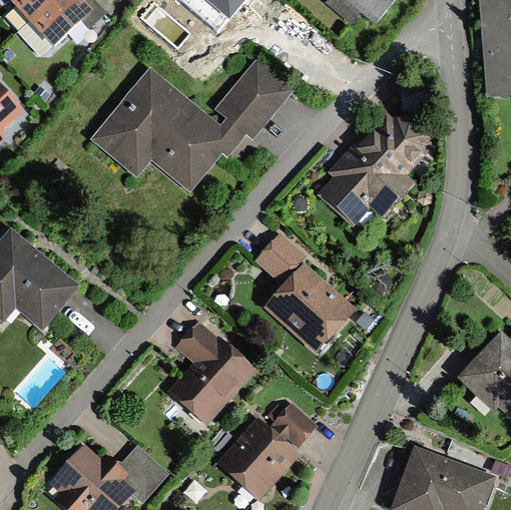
[(11,0),(29,19),(49,0),(11,0)]
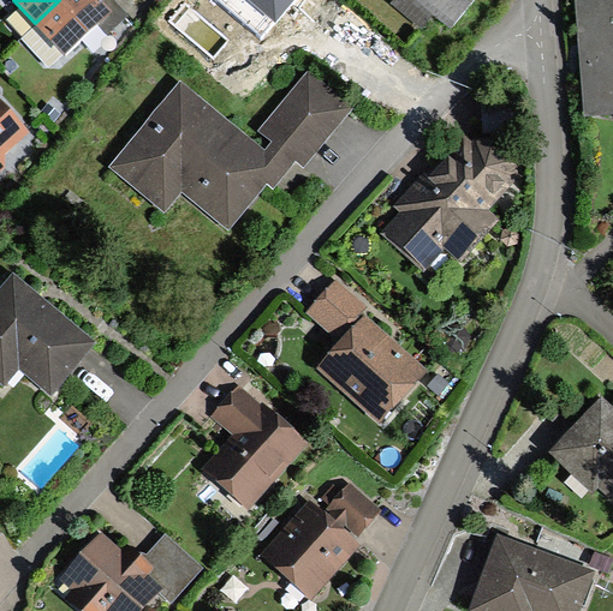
[(102,0),(101,1),(100,0),(59,0),(35,23),(64,53),(96,23),(105,33),(126,13),(113,0),(102,0)]
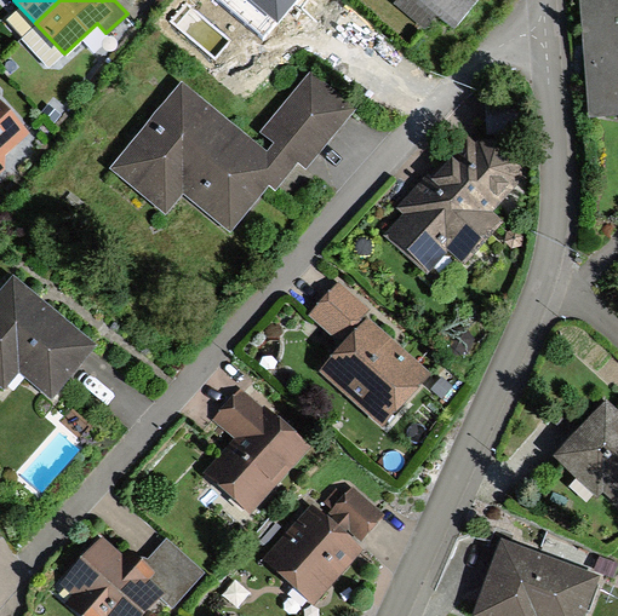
[(234,0),(270,30),(296,0),(234,0)]
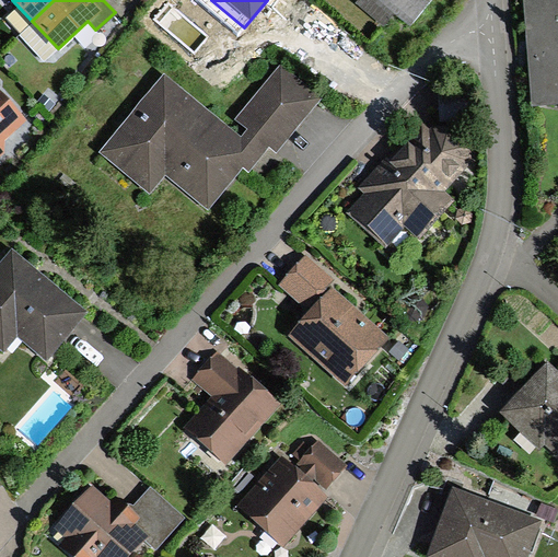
[(352,0),(382,24),(392,12),(410,26),(432,0),(352,0)]
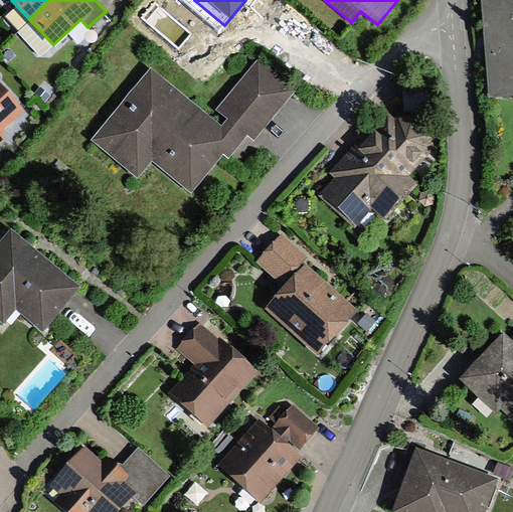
[(482,0),(487,96),(512,93),(512,0),(482,0)]
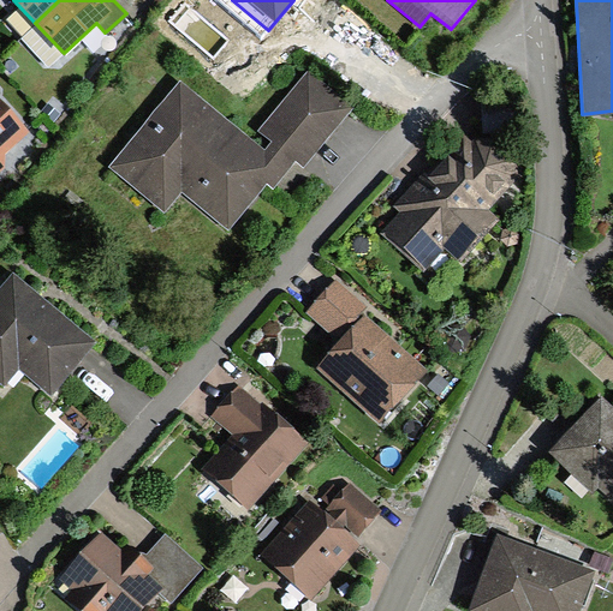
[(255,130),(268,141),(293,161),(302,167),(352,105),(307,67),(255,130)]
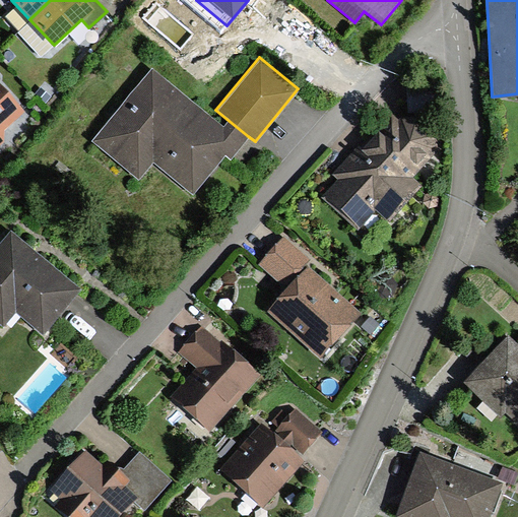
[(229,160),(248,136),(227,119),(220,127),(149,69),(90,141),(137,179),(150,162),(192,195),(223,156),(229,160)]
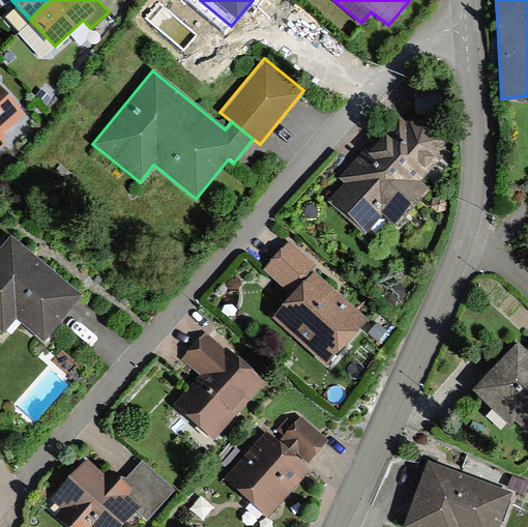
[(0,145),(2,143),(3,133),(23,115),(0,89),(0,145)]
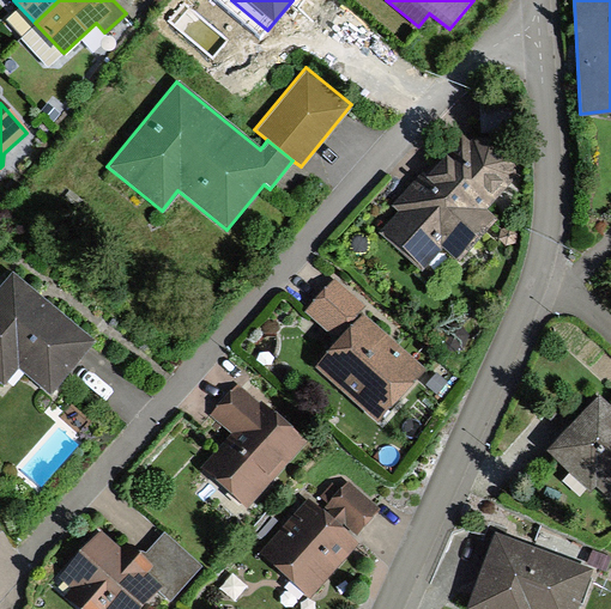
[(399,208),(380,230),(424,269),(445,245),(459,259),(495,218),(484,209),(513,177),(513,157),(490,134),(470,140),(459,131),(394,205),(399,208)]
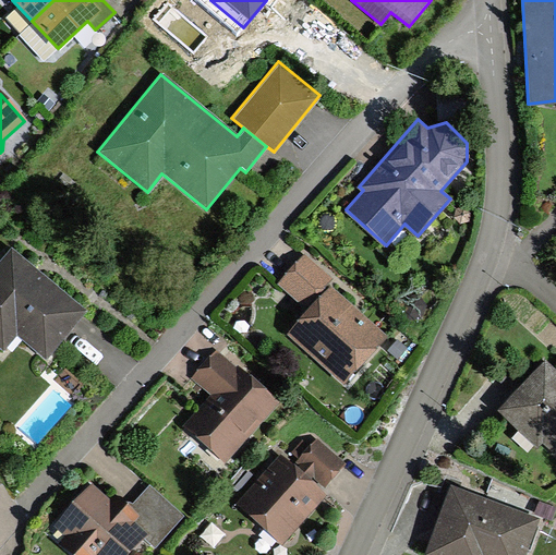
[(87,312),(8,246),(0,255),(0,346),(3,348),(15,334),(48,360),(87,312)]
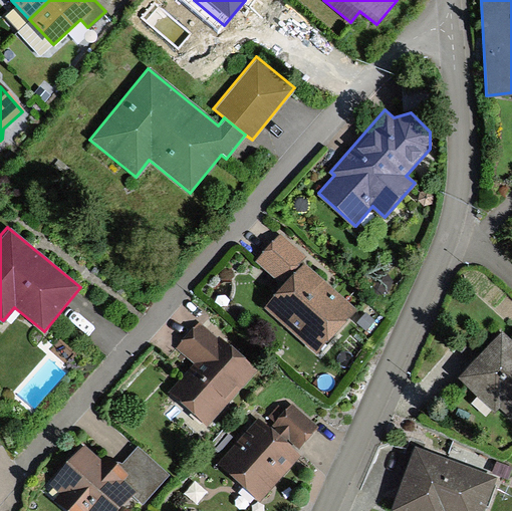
[(255,261),(282,284),(301,262),(305,257),(279,234),(255,261)]
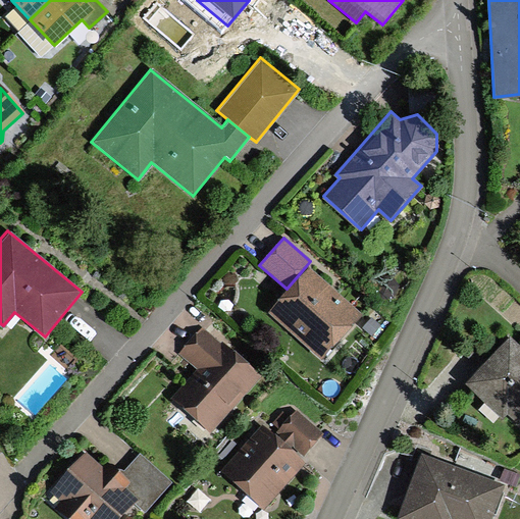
[(361,315),(306,266),(287,289),(265,312),(320,361),(361,315)]
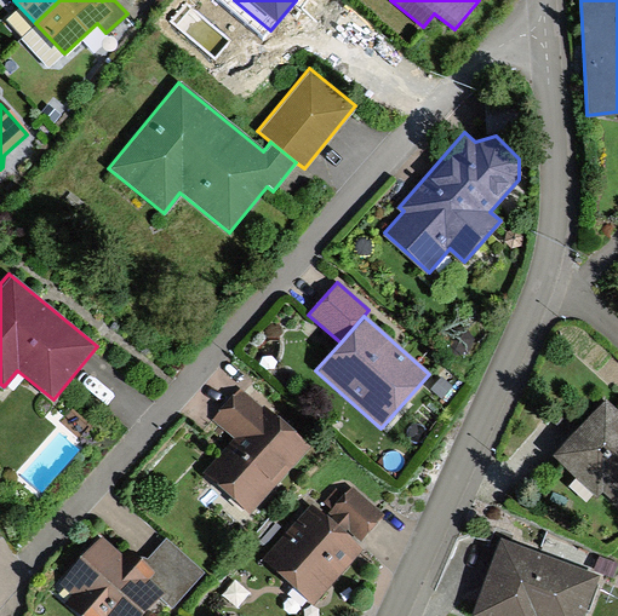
[(200,472),(250,516),(312,445),(239,381),(207,415),(232,436),(200,472)]
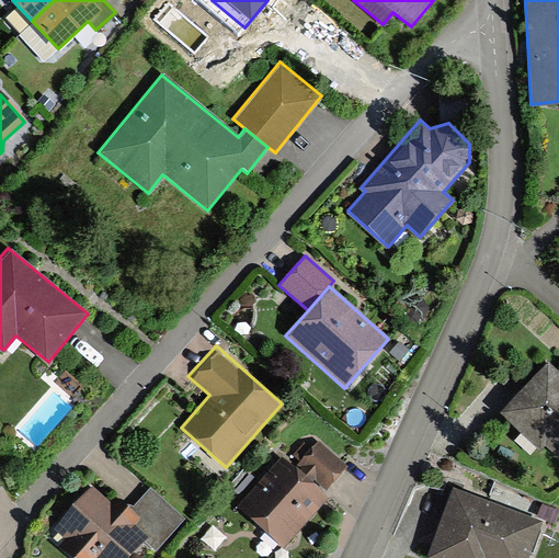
[(558,463),(558,372),(546,360),(500,409),(558,463)]
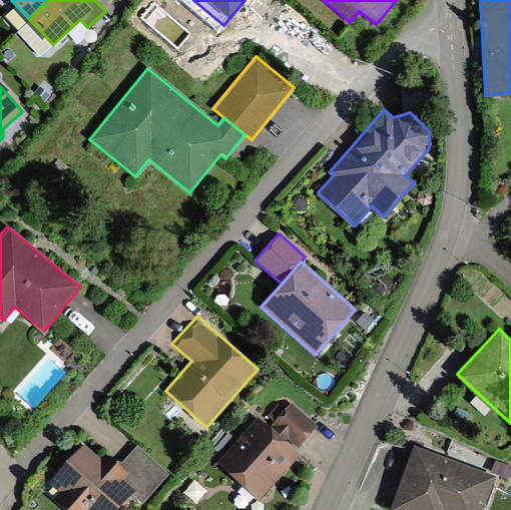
[(278,405),(263,422),(295,450),(318,425),(291,401),(284,409),(278,405)]
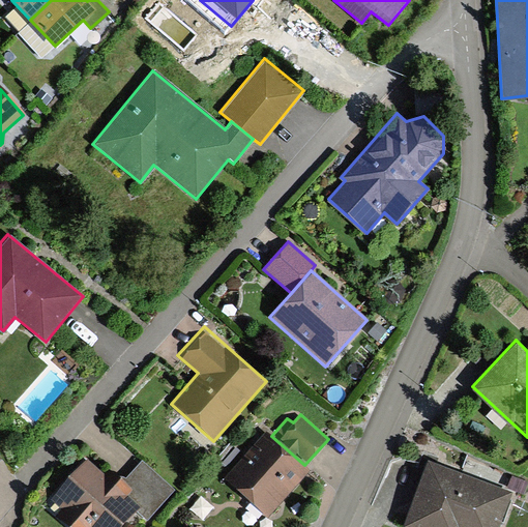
[(309,469),(304,465),(271,436),(266,431),(224,479),(266,517),(309,469)]
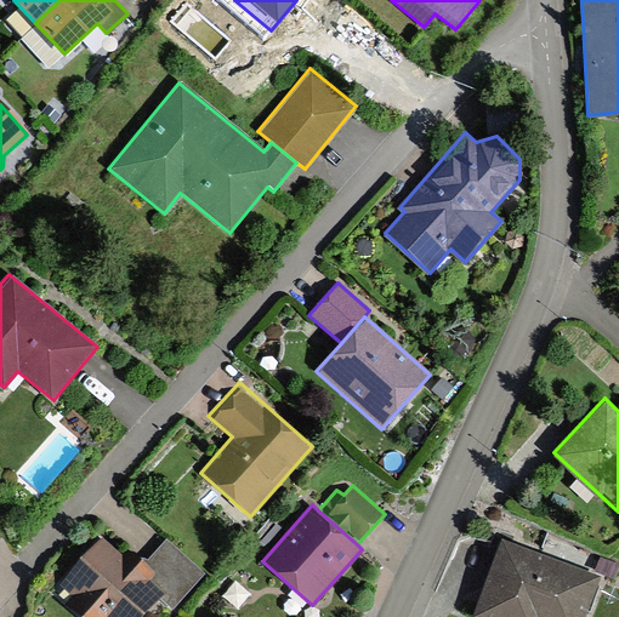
[(102,536),(58,582),(72,594),(66,600),(83,616),(145,616),(159,603),(170,612),(208,573),(169,536),(142,563),(128,548),(121,554),(102,536)]
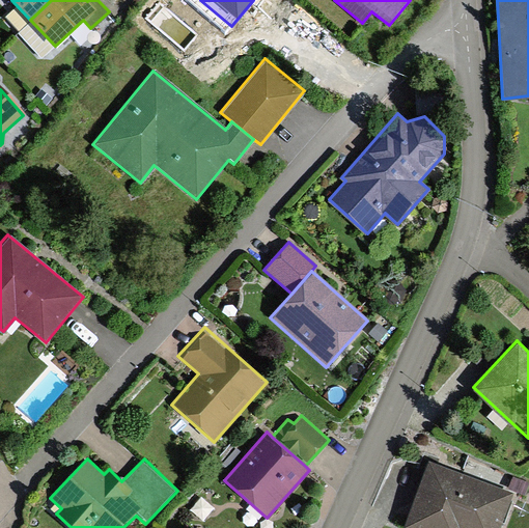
[(499,527),(512,495),(425,464),(401,527),(499,527)]
